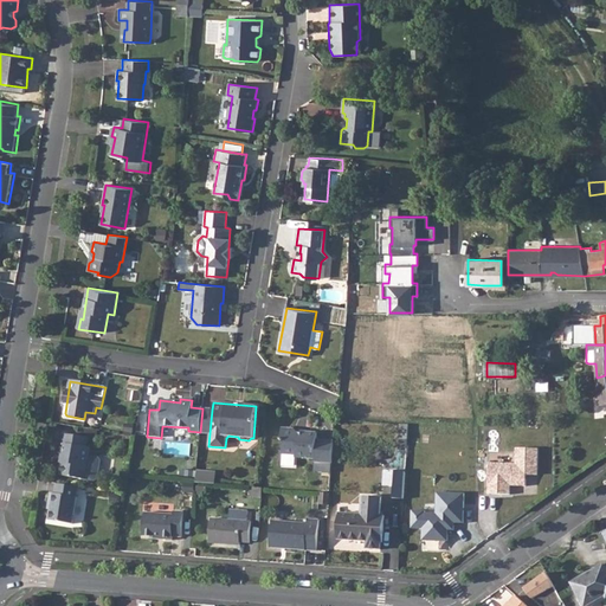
[(202,408),(200,432),(210,433),(212,410),(202,408)]
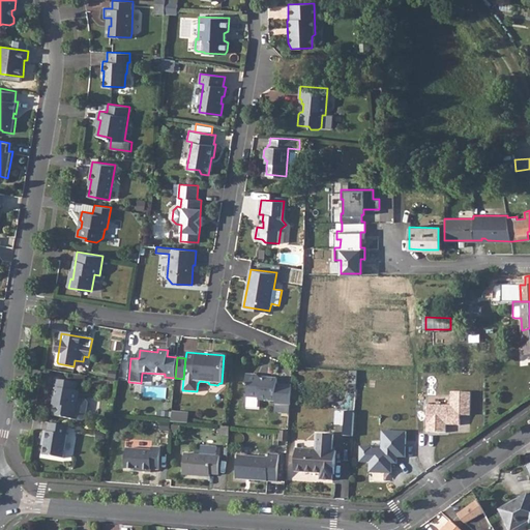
[(349,371),(348,383),(356,384),(357,371),(349,371)]
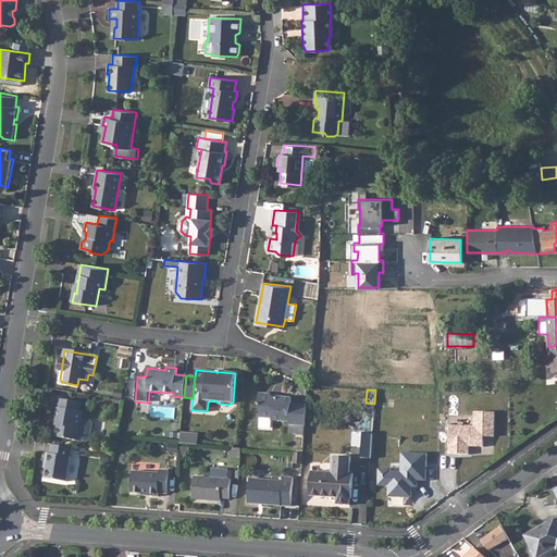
[(289,424),(305,425),(307,406),(292,405),(292,397),(282,397),(282,399),(273,398),(270,395),(259,394),(258,405),(260,408),(260,418),(272,418),(272,420),(289,422),(289,424)]
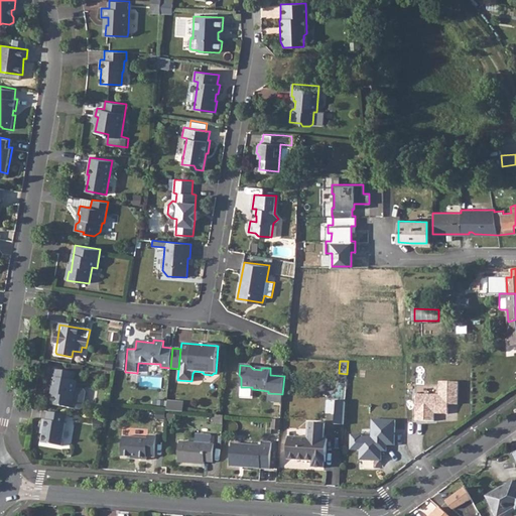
[(54,394),(52,394),(50,404),(73,407),(80,409),(83,407),(85,392),(83,389),(76,387),(77,381),(74,381),(75,372),(53,369),(52,377),(54,378),(53,387),(55,387),(54,394)]
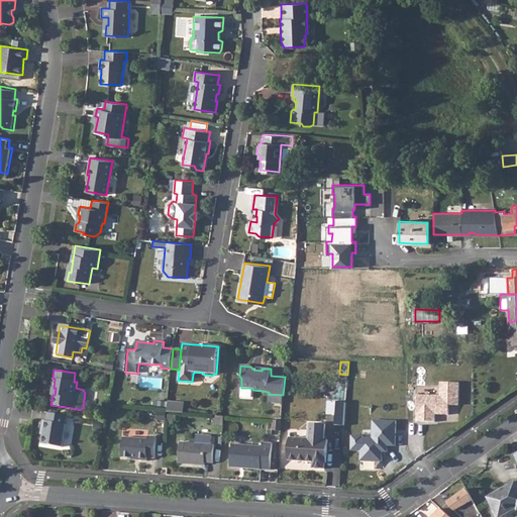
[(327,413),(335,413),(336,401),(328,400),(327,413)]
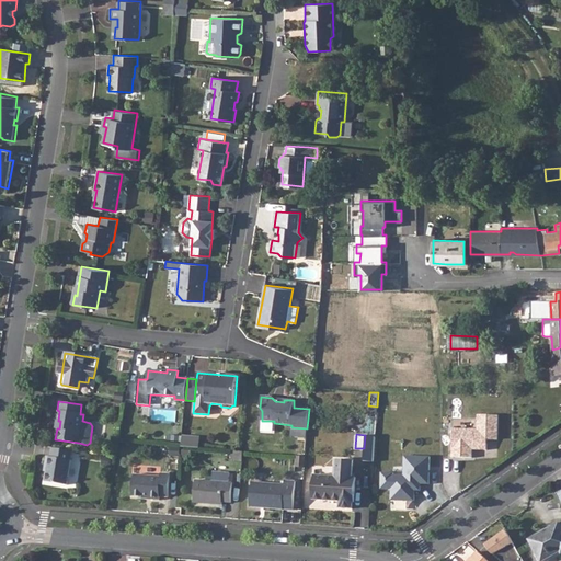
[(364,448),(364,460),(373,460),(375,435),(365,435),(364,448)]
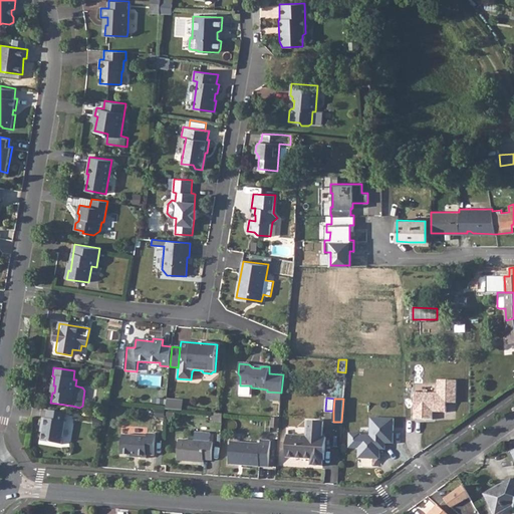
[(167,401),(166,410),(178,410),(179,405),(174,404),(174,401),(167,401)]
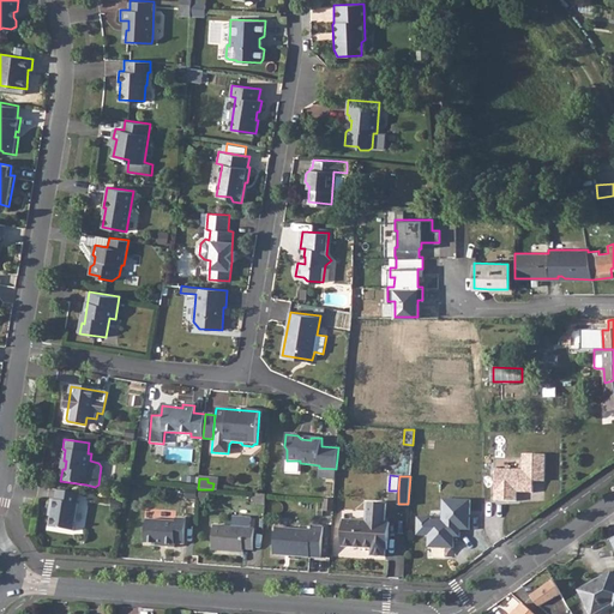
[(220,479),(208,479),(208,482),(214,483),(212,489),(218,491),(220,479)]
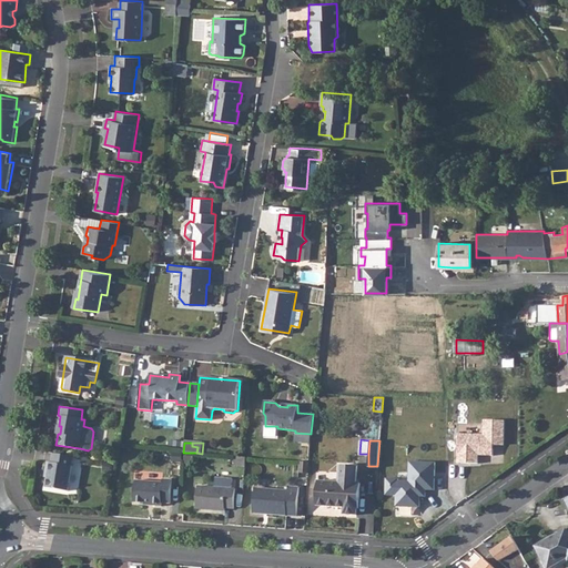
[(73,456),(52,453),(51,463),(47,462),(46,472),(48,472),(46,487),(68,490),(73,456)]
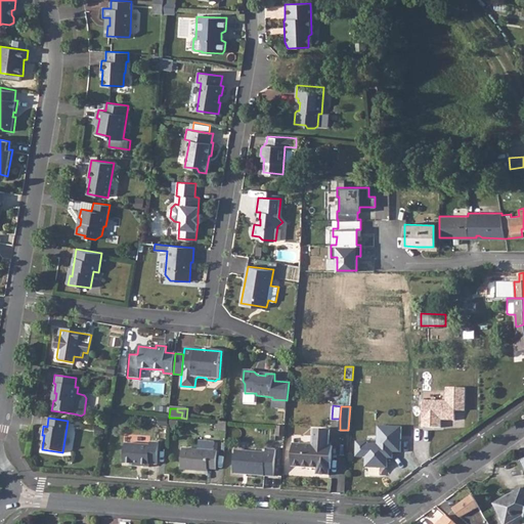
[(293,442),(292,465),(316,467),(316,473),(328,474),(329,468),(331,468),(333,444),(329,444),(330,429),(313,428),(312,444),(293,442)]
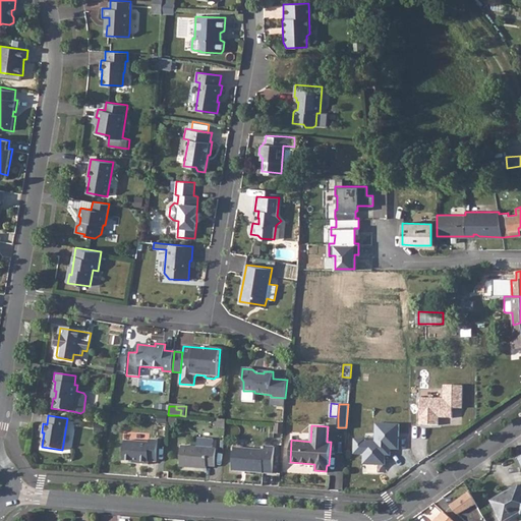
[(180,446),(178,466),(206,468),(206,465),(214,466),(215,447),(212,447),(212,438),(196,438),(195,446),(180,446)]
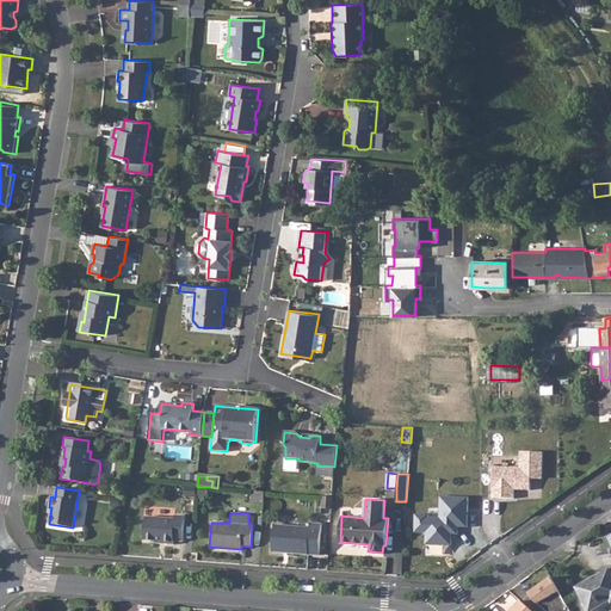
[(146,517),(143,539),(162,542),(162,544),(173,544),(173,541),(183,541),(184,516),(174,516),(174,518),(146,517)]
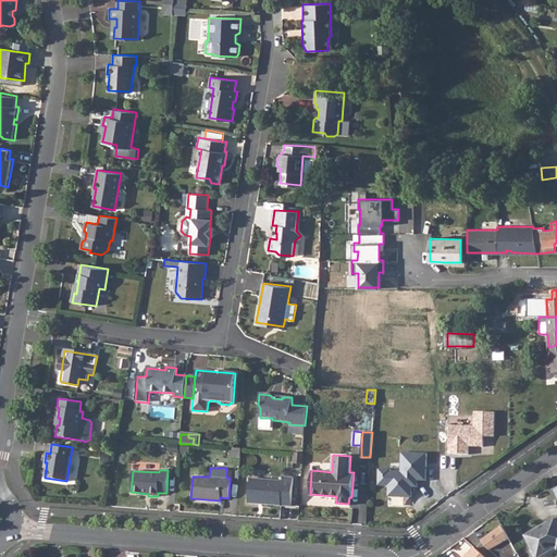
[(249,478),(247,503),(291,505),(293,477),(282,475),(282,480),(249,478)]
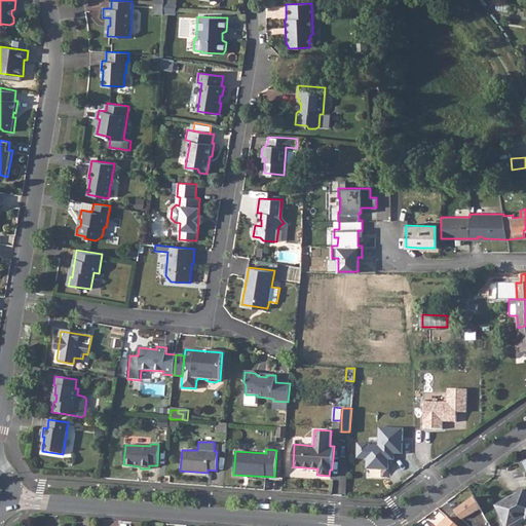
[(525,490),(495,505),(505,525),(509,525),(525,517),(525,519),(525,489),(525,490)]
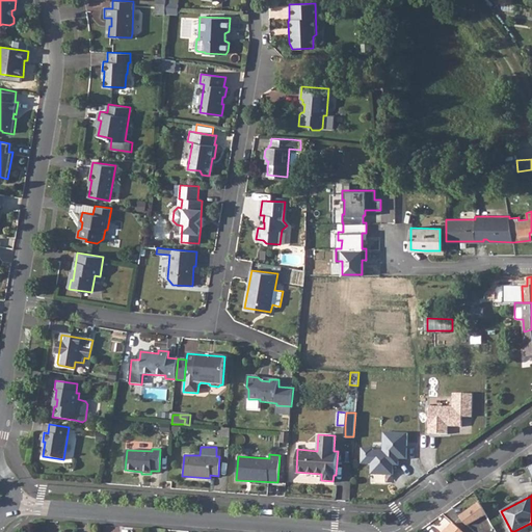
[(496,531),(482,502),(462,515),(467,522),(477,531),(496,531)]
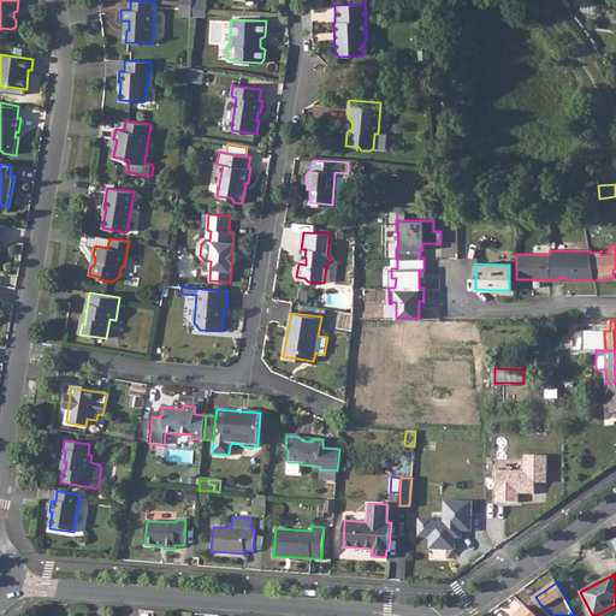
[(538,615),(527,605),(515,615),(509,615),(508,615),(538,615)]
